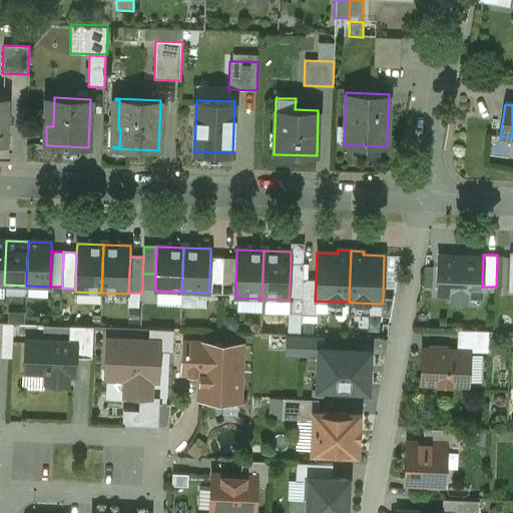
[(483,259),(438,257),(437,294),(453,295),(453,301),(466,302),(466,296),(481,297),(482,287),(483,259)]
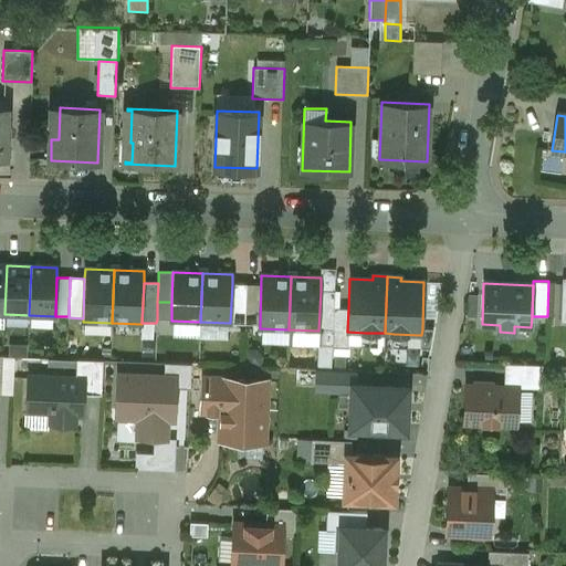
[(247,285),(232,284),(230,323),(230,324),(244,325),(247,285)]
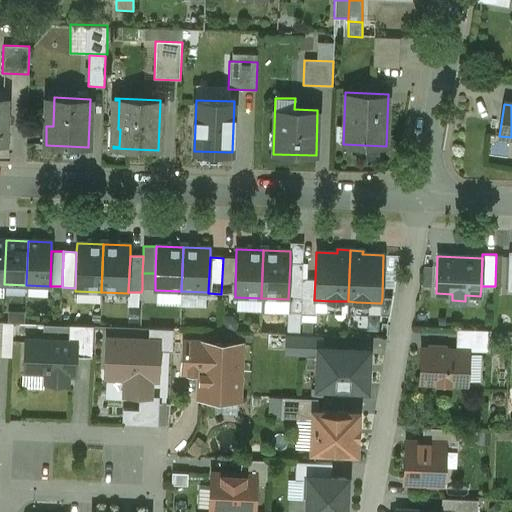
[(236,258),(223,258),(221,294),(235,294),(236,258)]
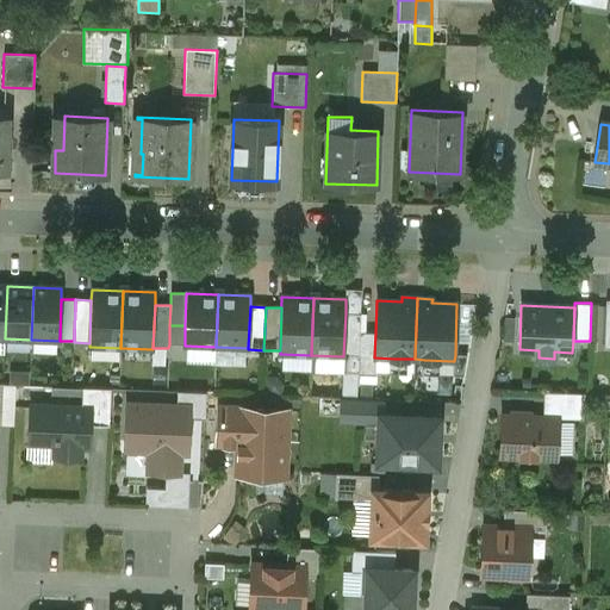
[(361,315),(346,313),(343,356),(349,356),(359,356),(360,332),(361,315)]
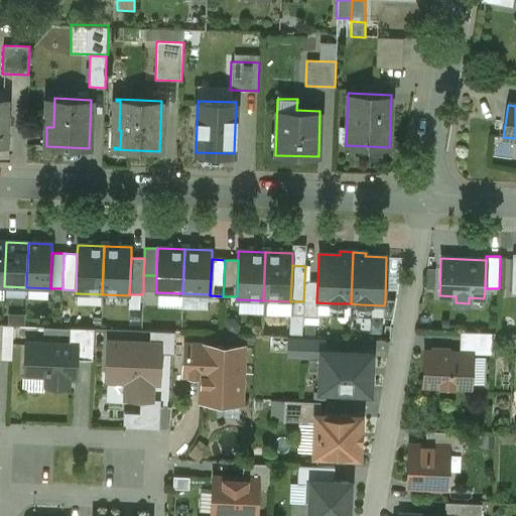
[(156,275),(143,275),(143,291),(156,291),(156,275)]
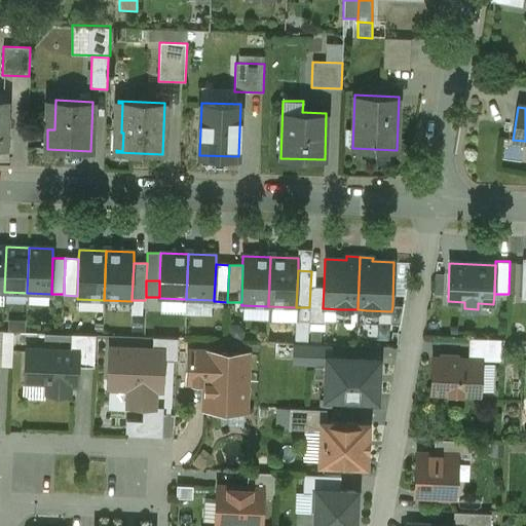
[(324,287),(310,287),(309,323),(309,324),(324,324),(324,321),(324,308),(323,308),(324,287)]
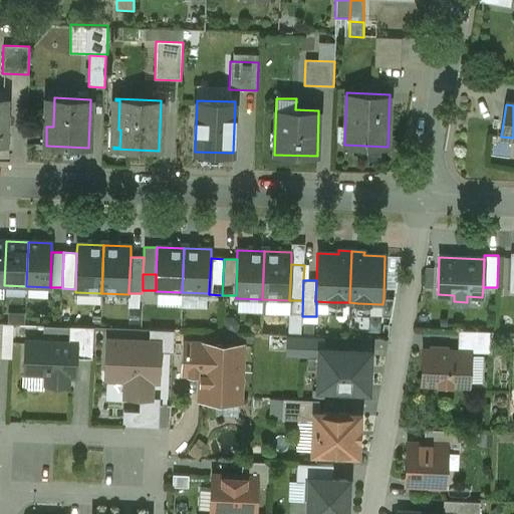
[(394,299),(383,299),(382,304),(381,304),(381,316),(381,317),(391,317),(394,299)]
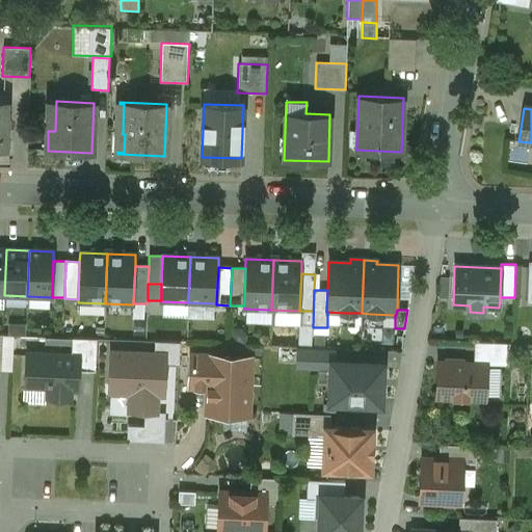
[(313,311),(304,311),(304,325),(313,326),(313,311)]
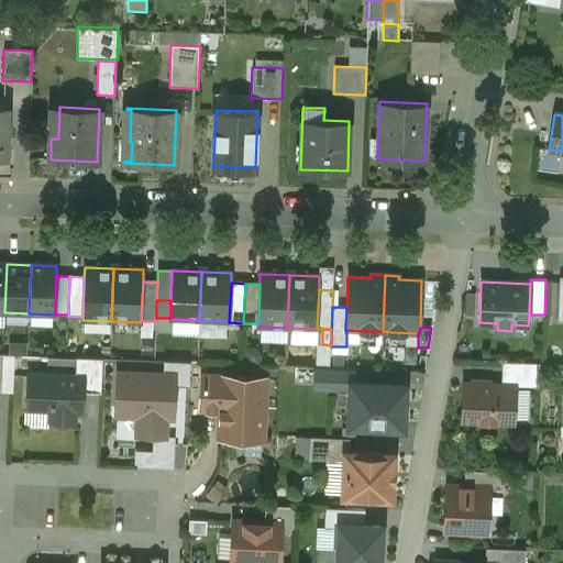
[(364,331),(346,330),(346,343),(364,344),(364,331)]
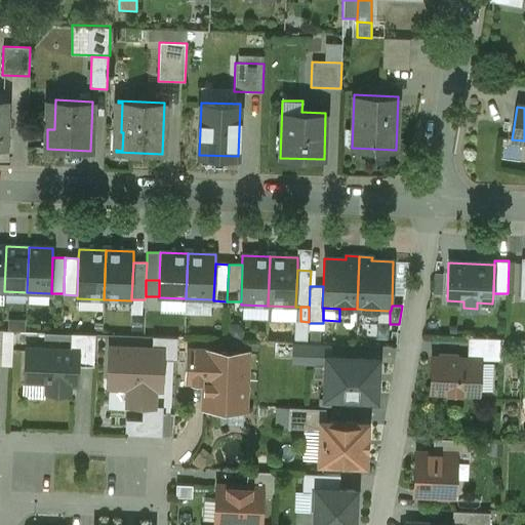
[(390,311),(365,310),(365,322),(390,323),(390,311)]
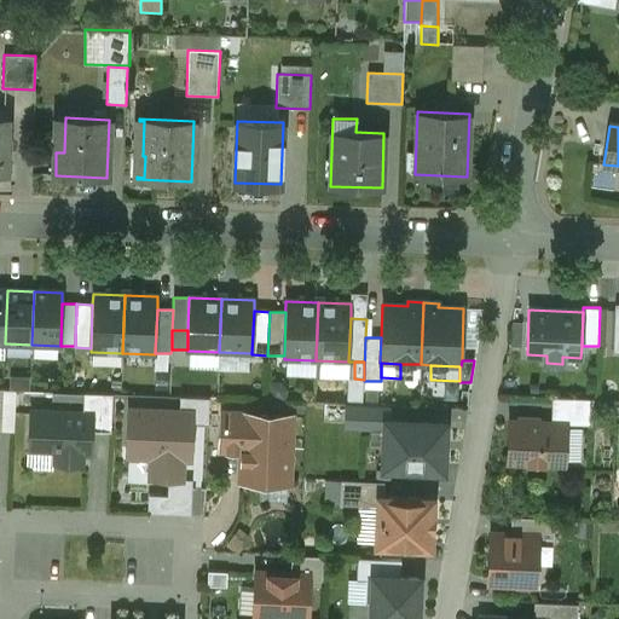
[(113,394),(84,393),(84,416),(91,416),(91,431),(111,432),(113,394)]
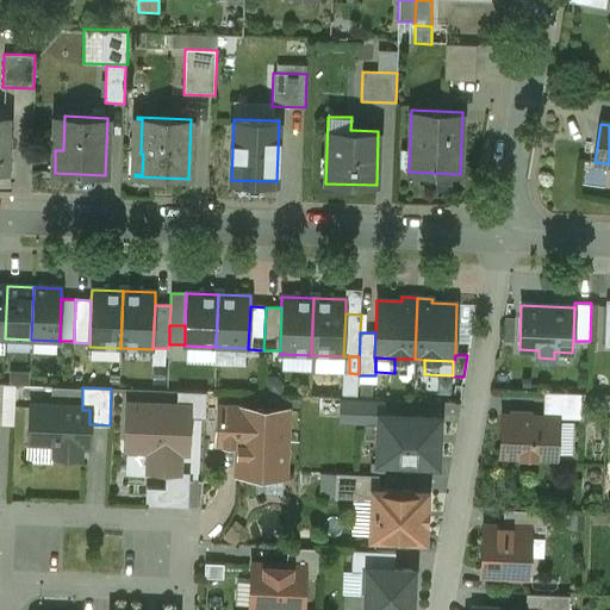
[(206,392),(178,391),(176,405),(188,406),(188,418),(205,419),(206,392)]
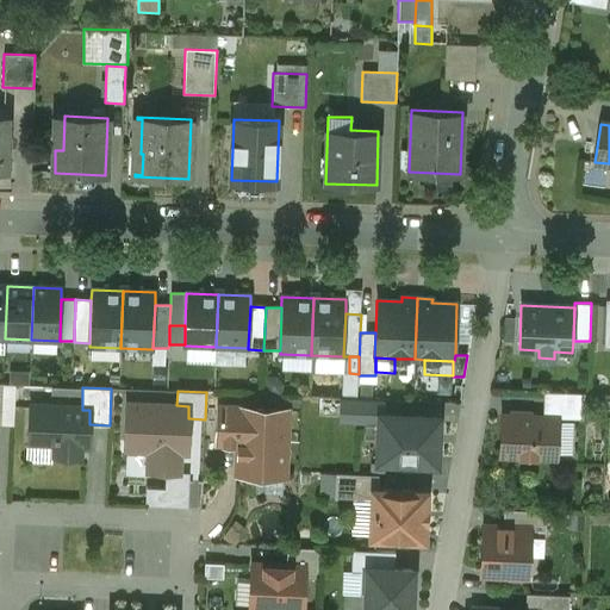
[(585,394),(545,392),(543,417),(558,418),(558,412),(584,414),(585,394)]
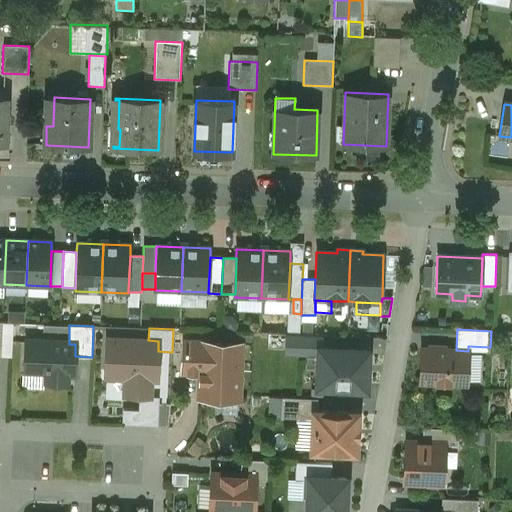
[(321,336),(287,334),(286,355),(319,356),(319,348),(320,348),(321,336)]
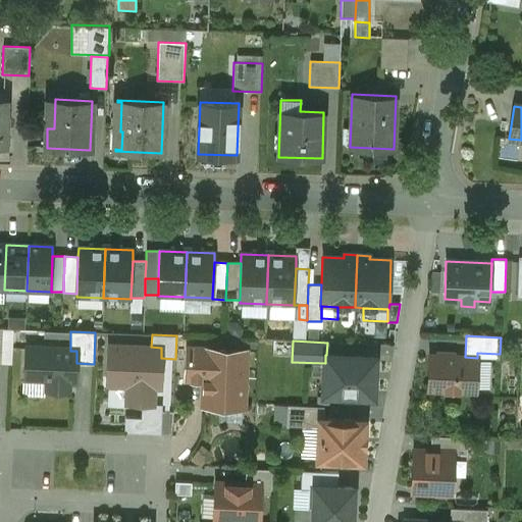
[(151,347),(110,346),(108,385),(126,385),(126,403),(142,404),(148,404),(154,404),(155,387),(160,387),(161,358),(161,348),(151,347)]
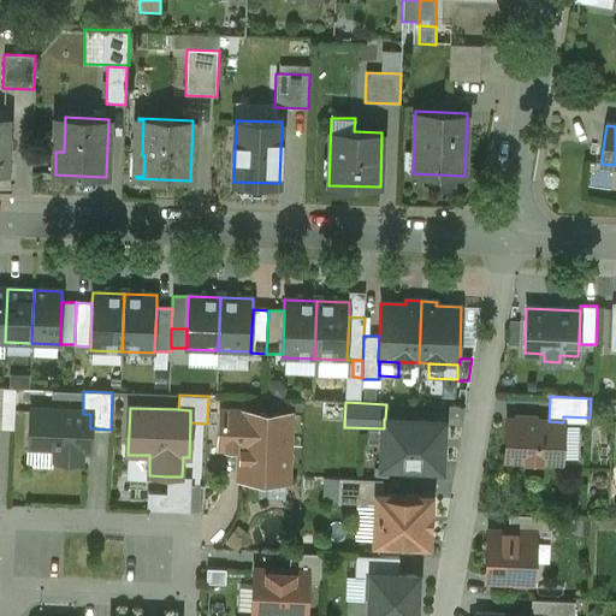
[(83,414),(33,412),(31,444),(58,446),(58,460),(78,461),(80,446),(89,448),(90,428),(90,414),(83,414)]
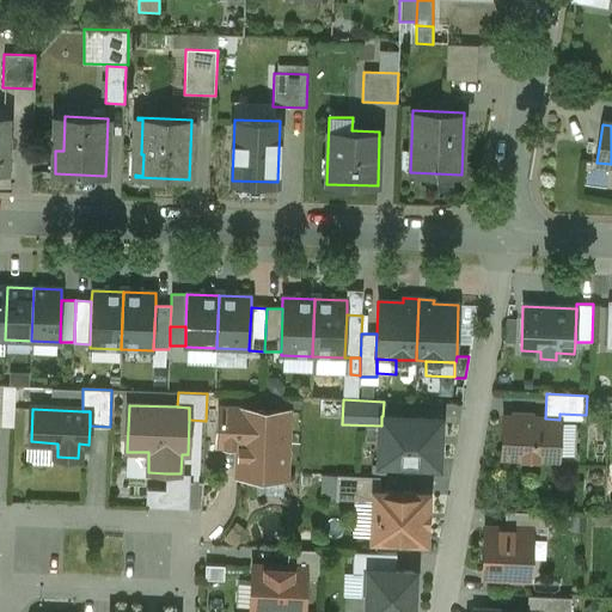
[(287,411),(220,409),(219,442),(240,444),(239,475),(285,476),(287,411)]
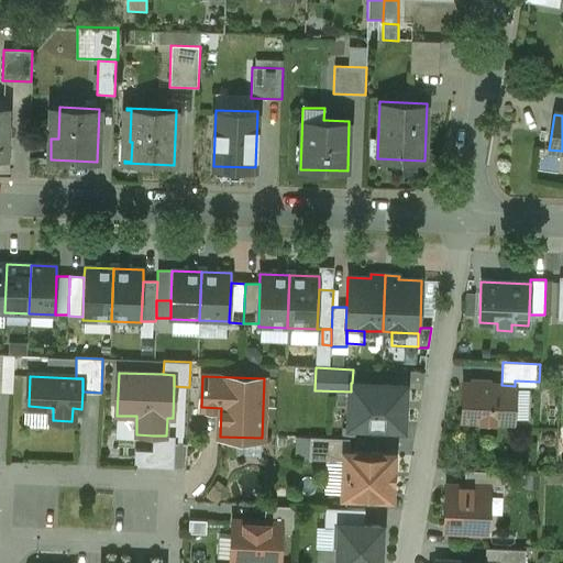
[(352,383),(351,383),(351,392),(349,426),(403,428),(405,385),(352,383)]
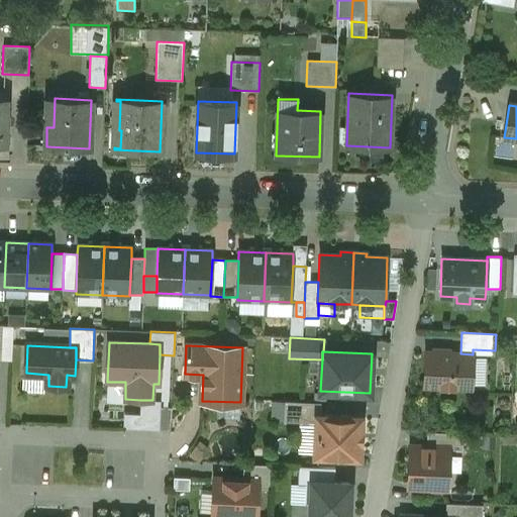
[(460,353),(426,352),(424,386),(440,387),(440,390),(454,391),(455,388),(471,388),(473,354),(460,353)]
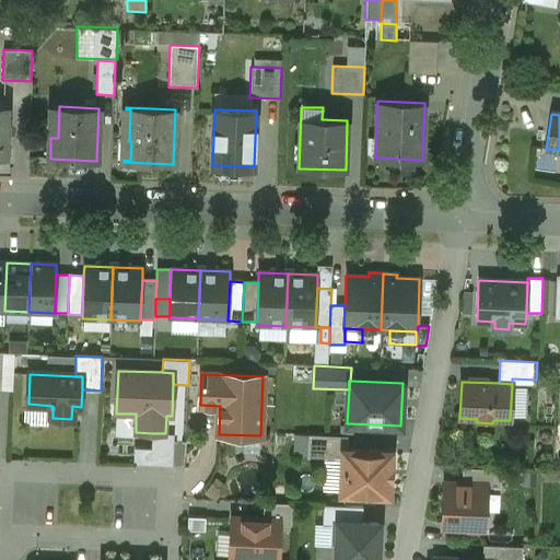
[(151,448),(135,447),(133,464),(158,465),(159,433),(152,433),(151,448)]
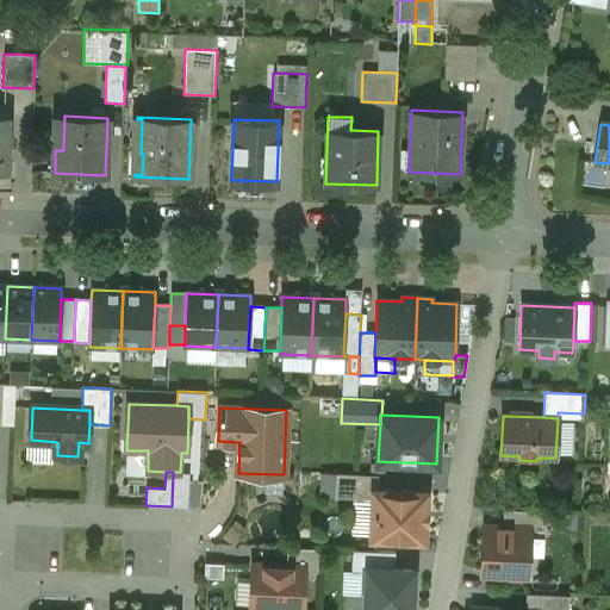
[(180,472),(173,472),(172,506),(188,508),(190,473),(180,472)]
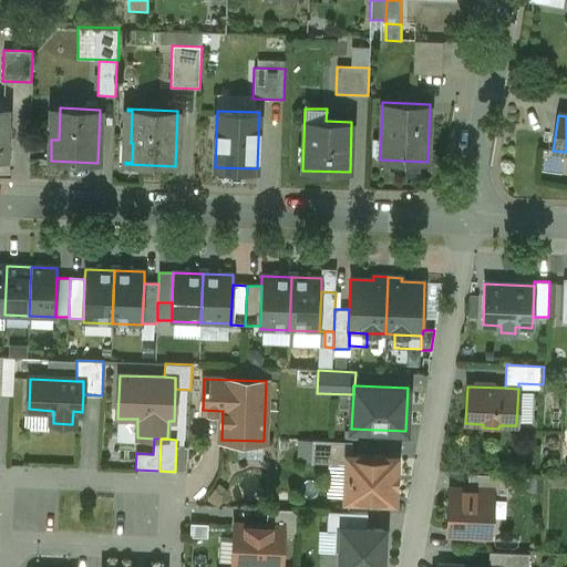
[(352,442),(312,440),(311,462),(347,464),(347,456),(348,456),(348,455),(349,455),(351,455),(352,442)]
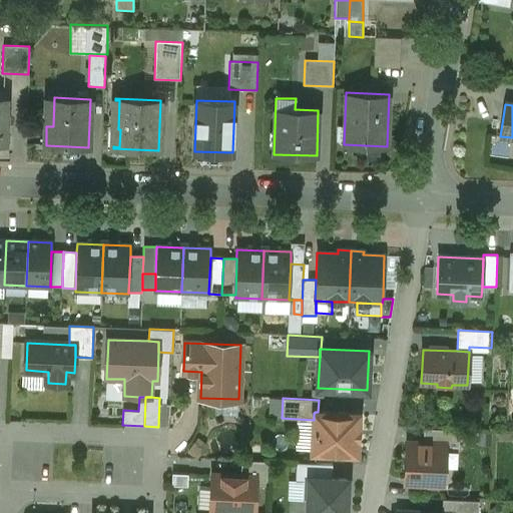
[(318,412),(316,412),(315,412),(315,413),(314,413),(314,420),(313,450),(313,451),(313,452),(355,453),(355,454),(357,453),(356,452),(357,442),(358,440),(357,439),(357,429),(359,427),(358,426),(358,415),(357,414),(318,412)]
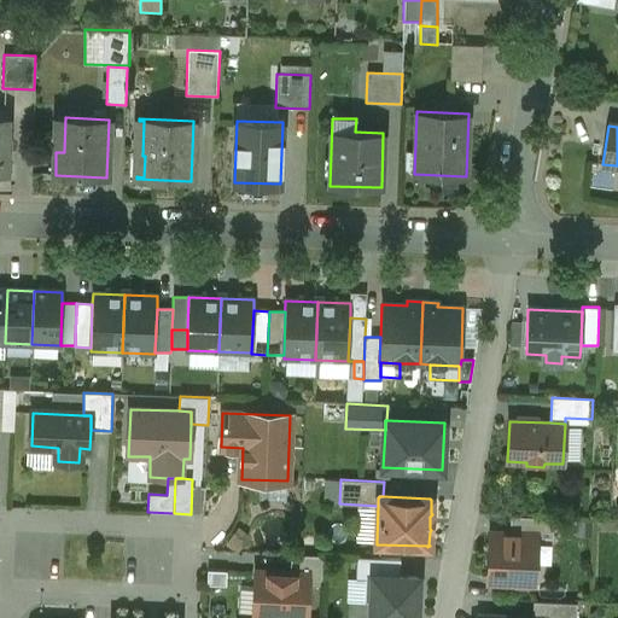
[(554,518),(511,517),(509,535),(537,536),(536,537),(553,538),(554,518)]
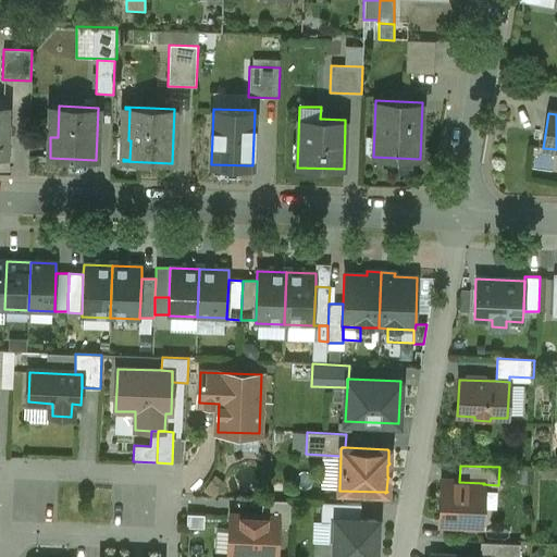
[(459,482),(442,481),(440,524),(461,525),(465,529),(477,529),(480,527),(482,527),(483,484),(484,483),(459,482)]
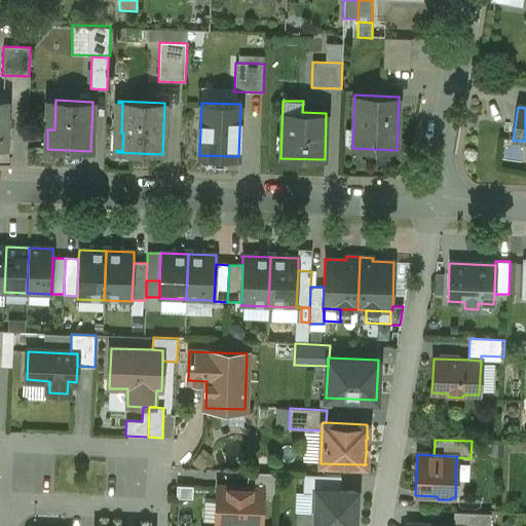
[(274,474),(248,473),(247,488),(262,489),(261,497),(273,497),(274,474)]
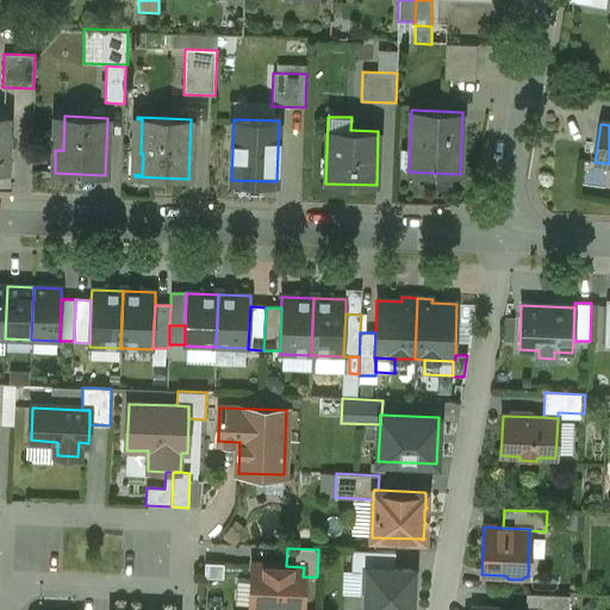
[(396,553),(353,551),(352,572),(363,572),(368,572),(368,568),(394,570),(396,553)]
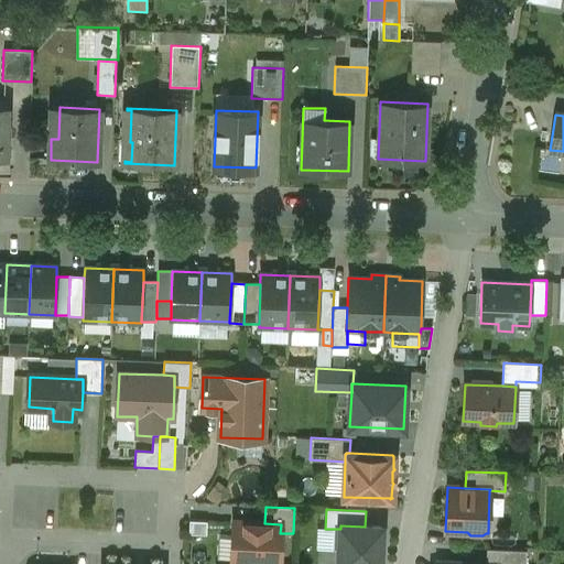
[(264,523),(234,522),(232,562),(274,563),(279,563),(280,533),(281,524),(264,523)]
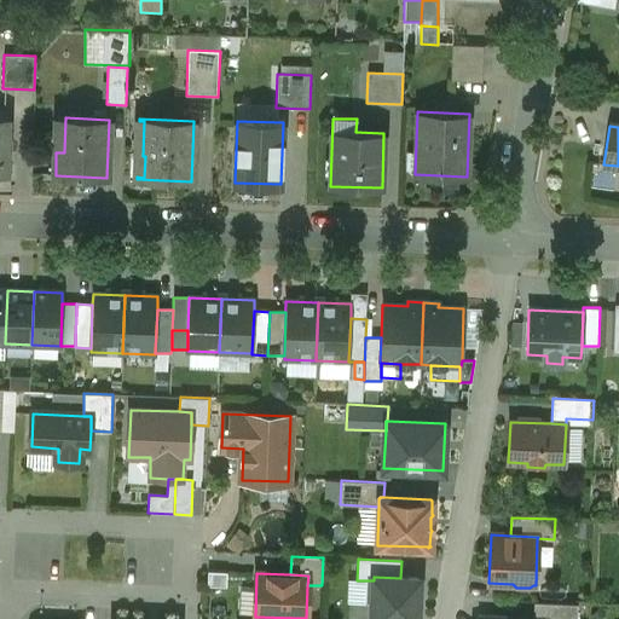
[(400,578),(374,577),(374,580),(369,580),(368,601),(372,601),(371,618),(416,618),(418,579),(400,578)]
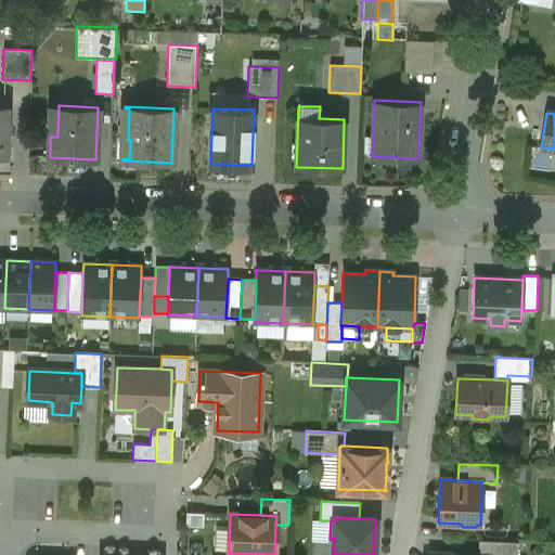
[(517,554),(518,542),(479,540),(477,554),(517,554)]
